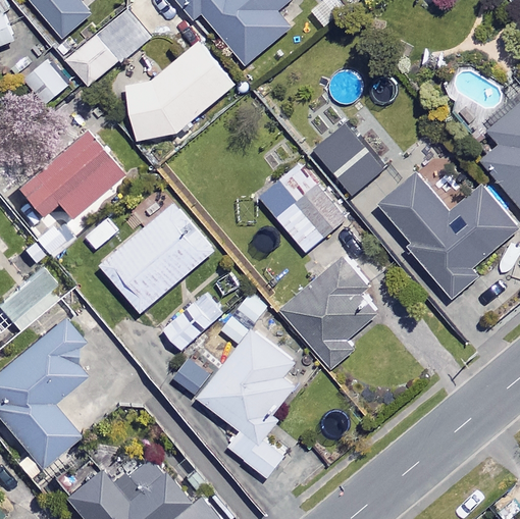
[(28,0),(62,41),(91,15),(78,0),(28,0)]
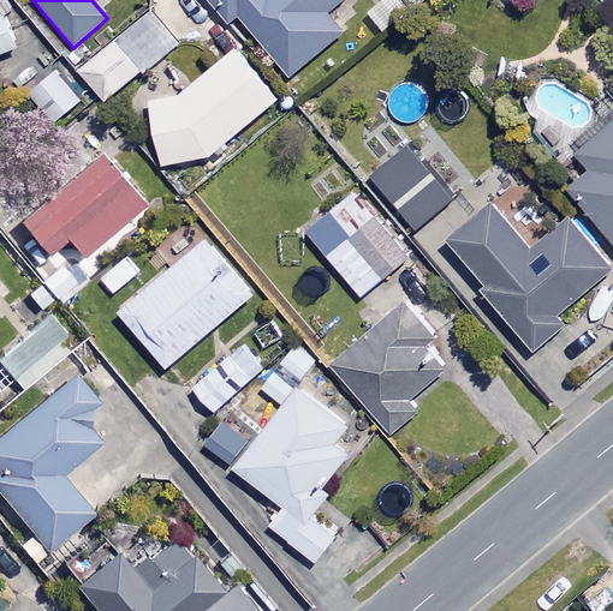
[(207,0),(227,24),(236,17),(287,78),(340,34),(325,15),(341,0),(207,0)]
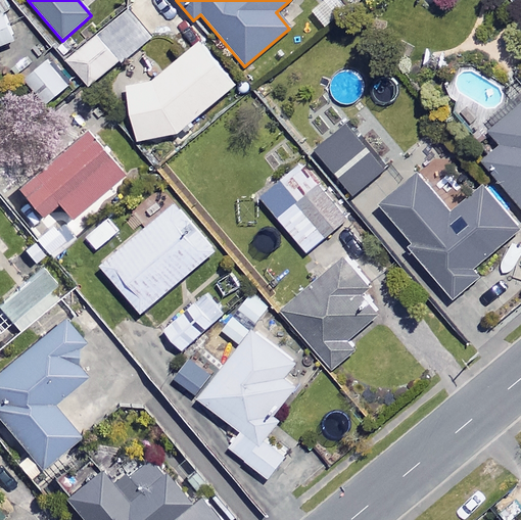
[(345,11),(335,0),(326,0),(306,17),(320,33),(345,11)]
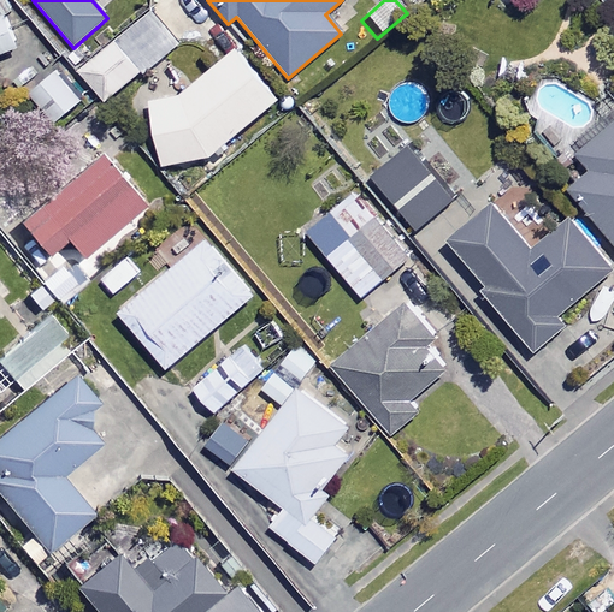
[(0,52),(15,46),(0,15),(0,52)]
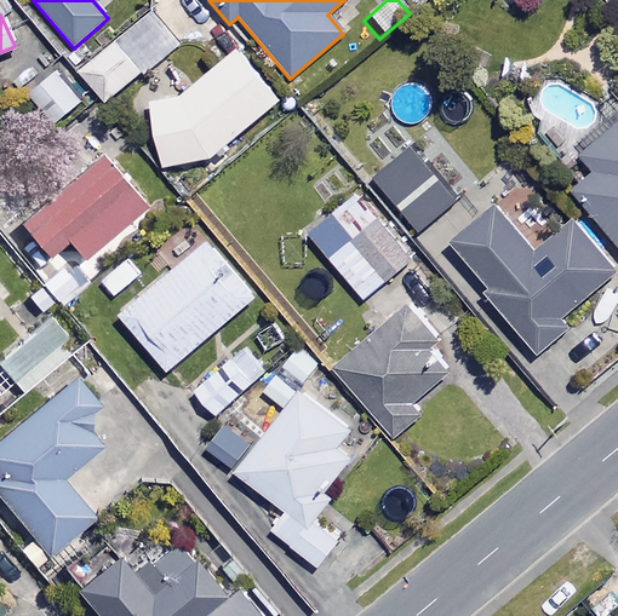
[(141,74),(115,44),(79,73),(104,103),(141,74)]
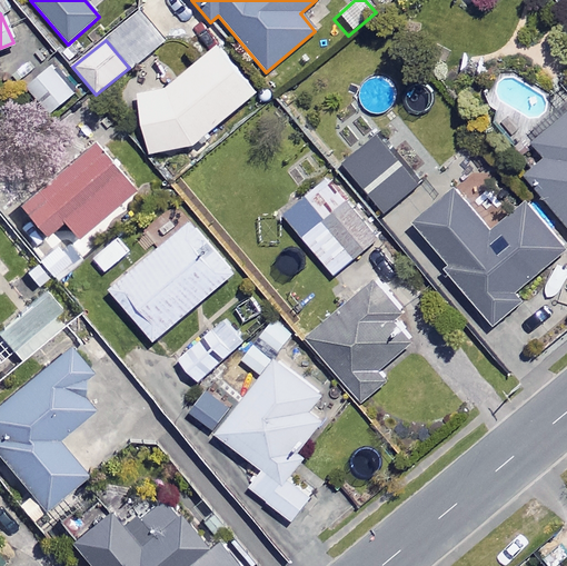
[(168,87),(133,91),(148,150),(209,138),(206,131),(256,91),(219,45),(168,87)]
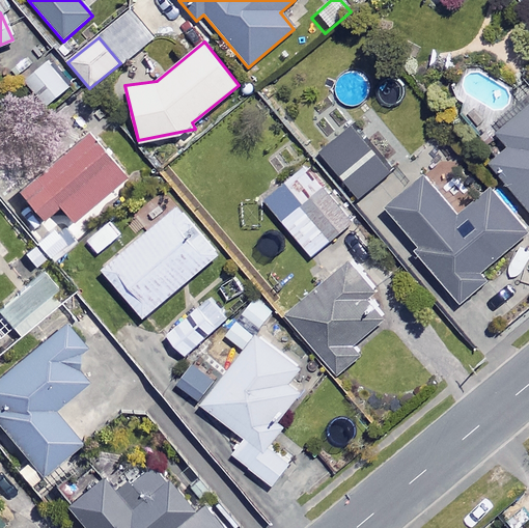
[(68,88),(47,63),(24,83),(46,108),(68,88)]
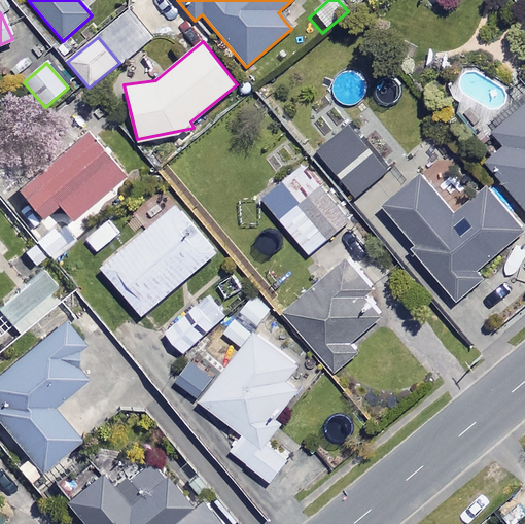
[(524,100),(490,129),(503,145),(485,161),(524,210),(524,100)]
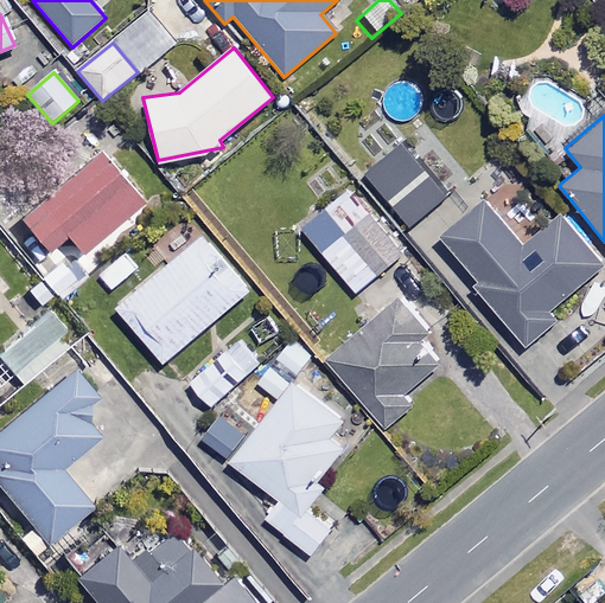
[(445,199),(403,145),(365,174),(408,228),(445,199)]
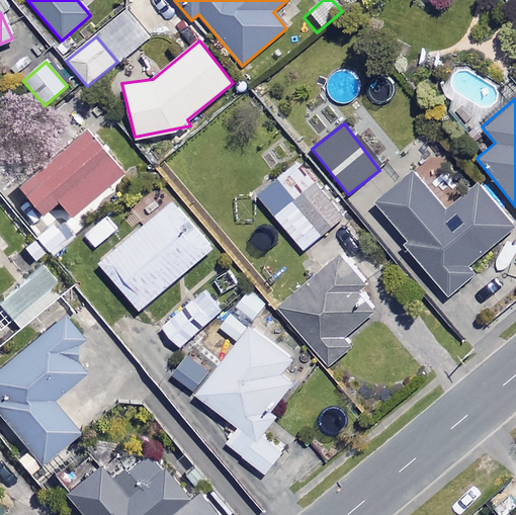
[(116,174),(80,132),(13,189),(36,216),(52,201),(66,218),(116,174)]
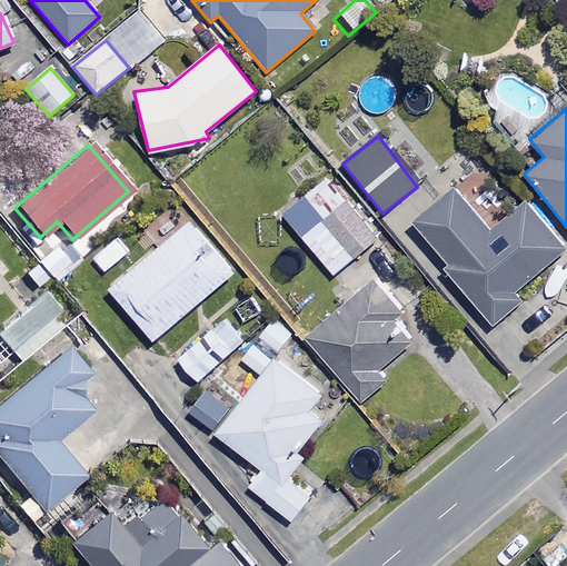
[(330,180),(281,217),(326,276),(375,239),(330,180)]
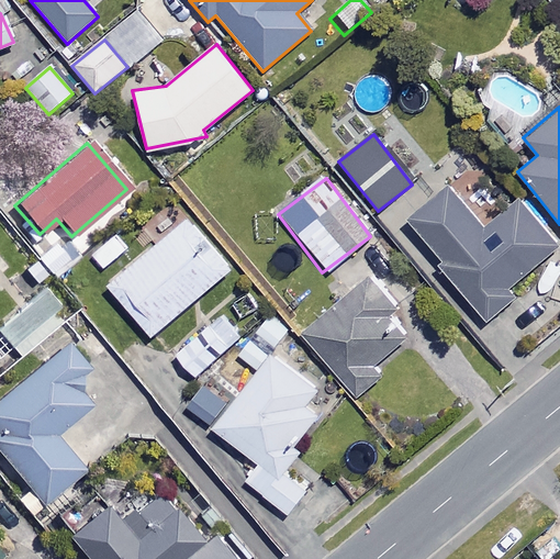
[(481,227),(448,187),(406,221),(440,263),(437,266),(485,324),(516,297),(510,289),(559,247),(517,198),(481,227)]
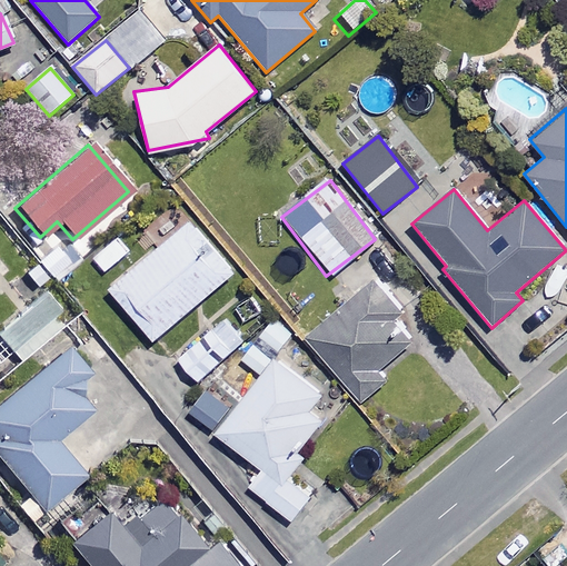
[(232,274),(189,221),(109,290),(152,341),(232,274)]
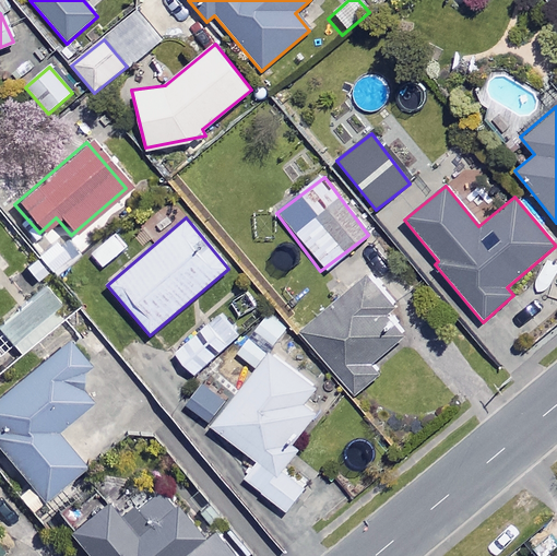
[(69,264),(54,244),(35,258),(50,279),(69,264)]
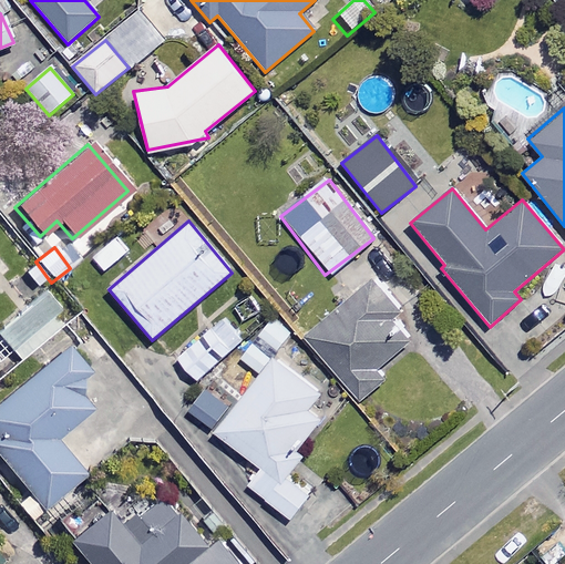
[(370,272),(296,331),(353,402),(428,344),(370,272)]
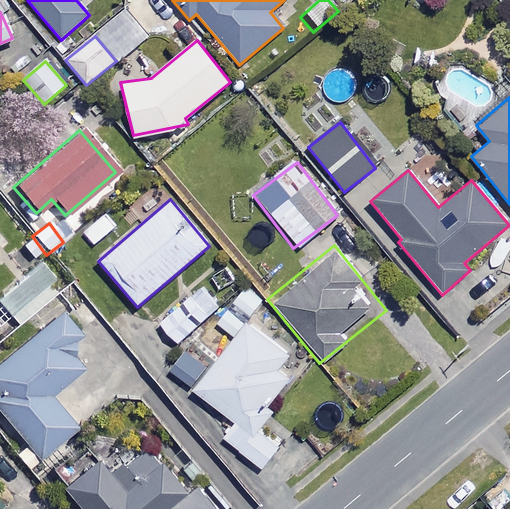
[(54,295),(32,270),(0,296),(0,306),(16,326),(54,295)]
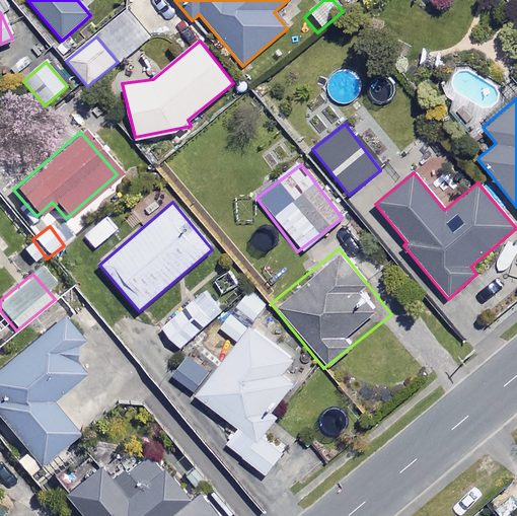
[(220,312),(205,293),(188,306),(203,325),(220,312)]
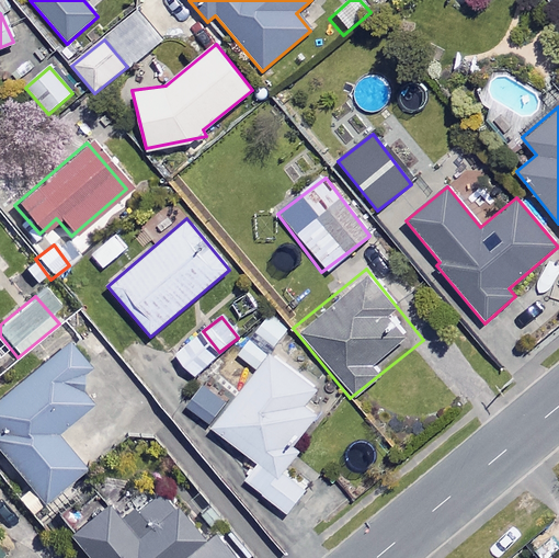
[(288,333),(269,317),(254,333),(274,350),(288,333)]
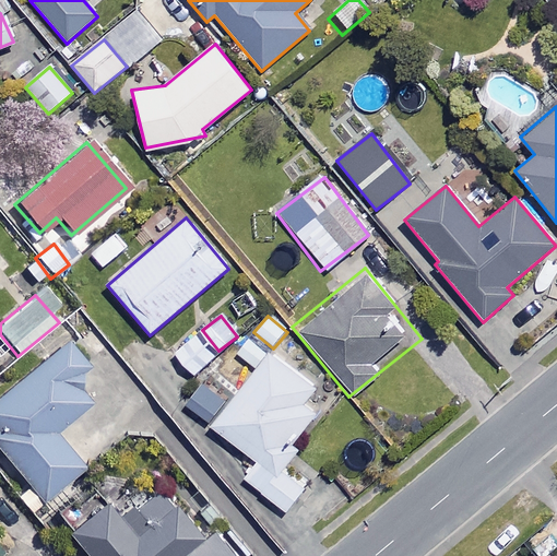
[(214,356),(194,335),(174,355),(193,376),(214,356)]
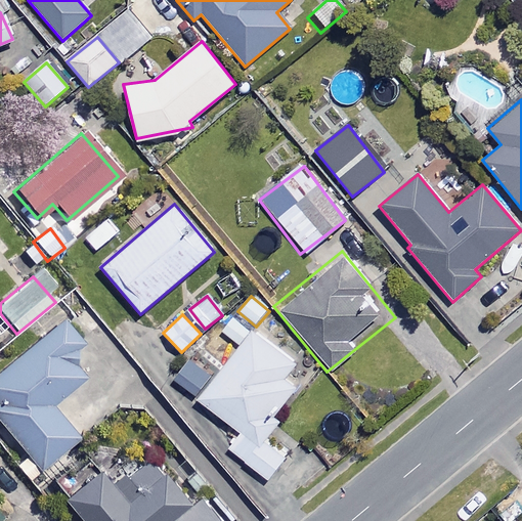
[(294,361),(234,315),(220,333),(238,346),(215,377),(188,356),(172,378),(240,431),(227,446),(266,477),(283,456),(256,435),(294,386),(281,377),(294,361)]
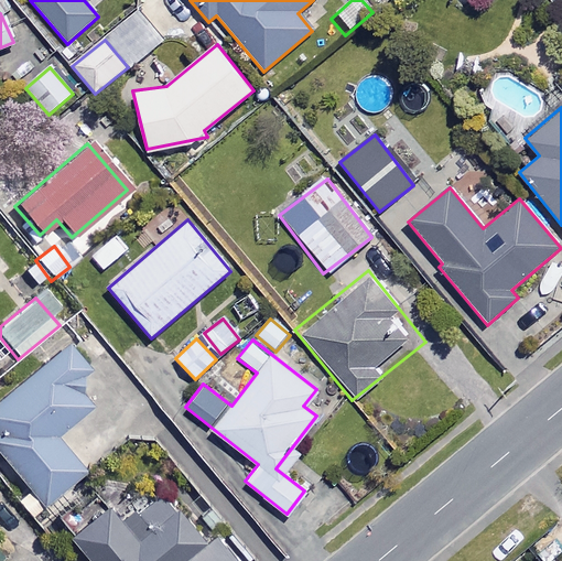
[(86,369),(63,342),(0,395),(0,456),(40,504),(79,471),(51,437),(87,406),(69,384),(86,369)]
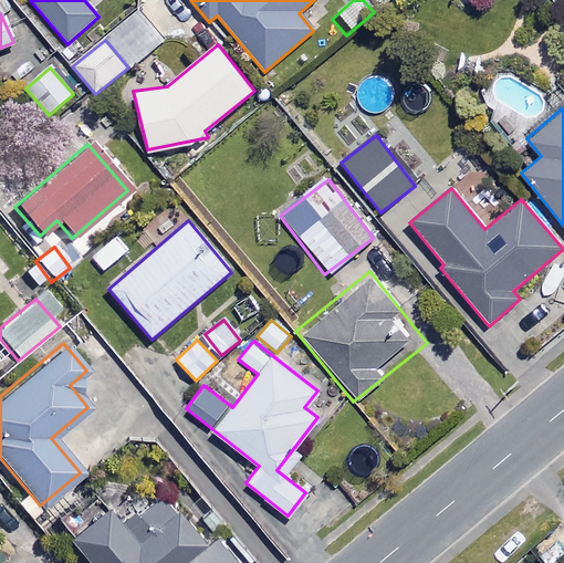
[(60,523),(71,535),(66,540),(85,562),(231,562),(213,541),(204,549),(171,510),(148,529),(133,509),(117,522),(105,508),(97,513),(87,501),(60,523)]
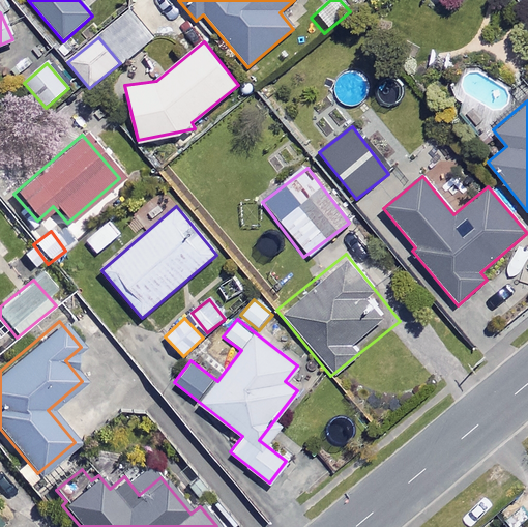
[(527,526),(527,495),(501,519),(507,526),(527,526)]
